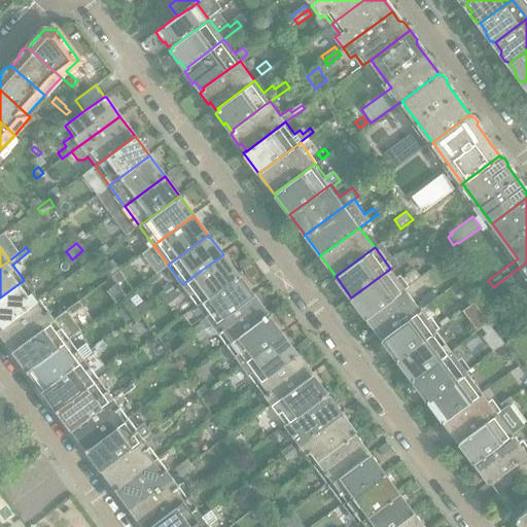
[(442,260),(435,252),(426,259),(432,268),(442,260)]
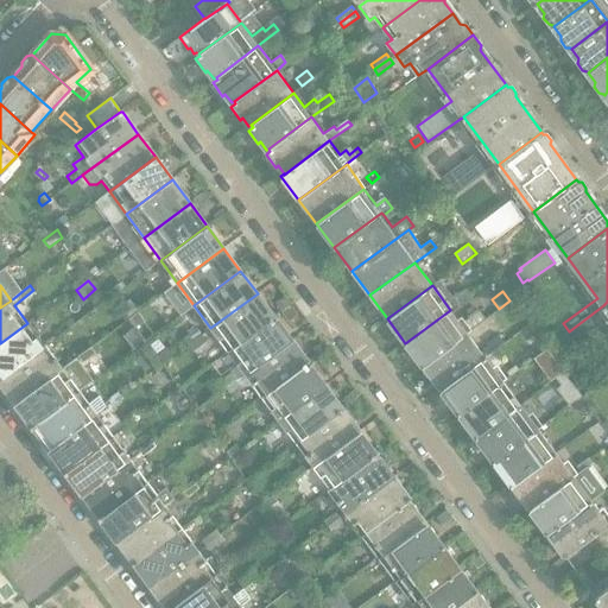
[(228,352),(274,317),(258,293),(210,328),(228,352)]
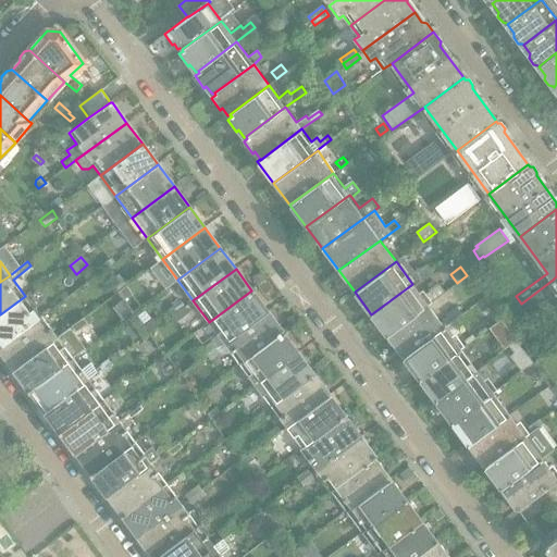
[(422,297),(412,284),(371,314),(386,335),(429,305),(429,306),(445,293),(438,284),(422,297)]
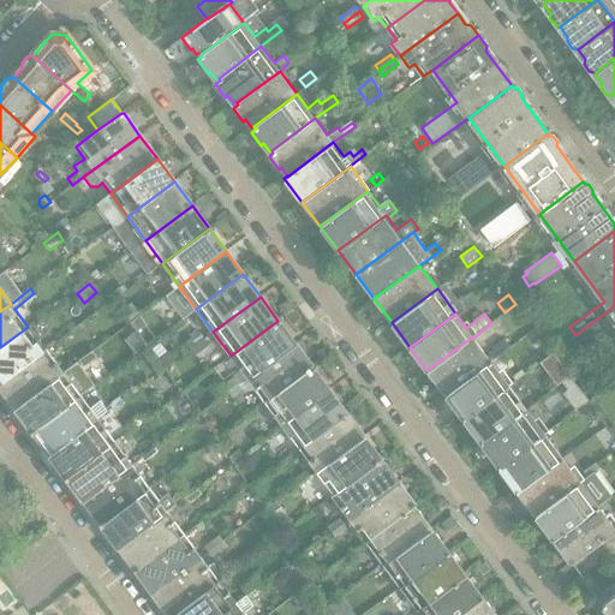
[(248,378),(294,344),(278,321),(231,356),(248,378)]
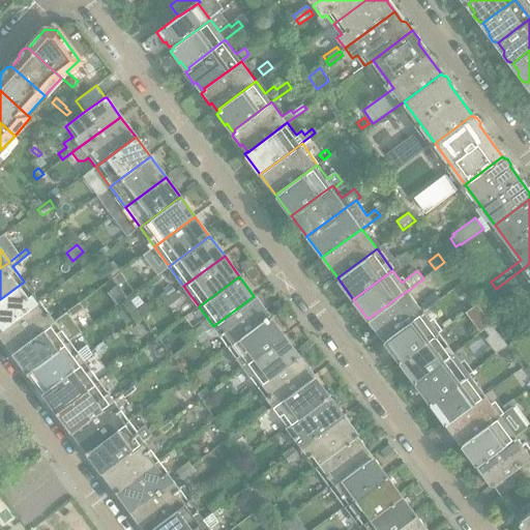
[(0,330),(39,301),(24,282),(0,299),(0,330)]
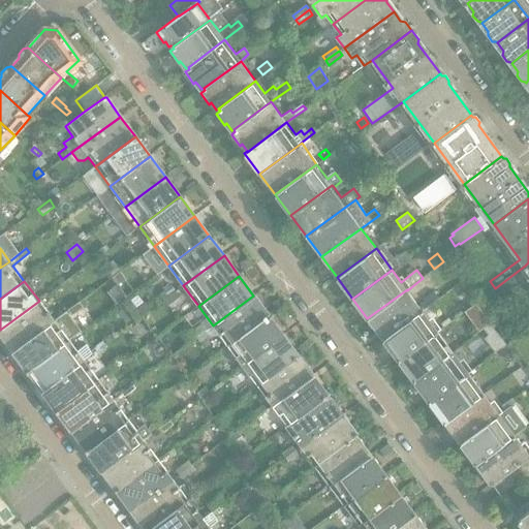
[(163,301),(177,291),(172,285),(159,294),(163,301)]
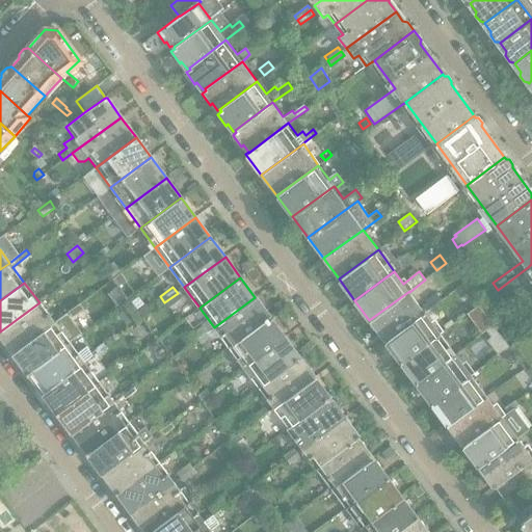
[(425,313),(409,292),(409,291),(369,320),(384,342),(425,313)]
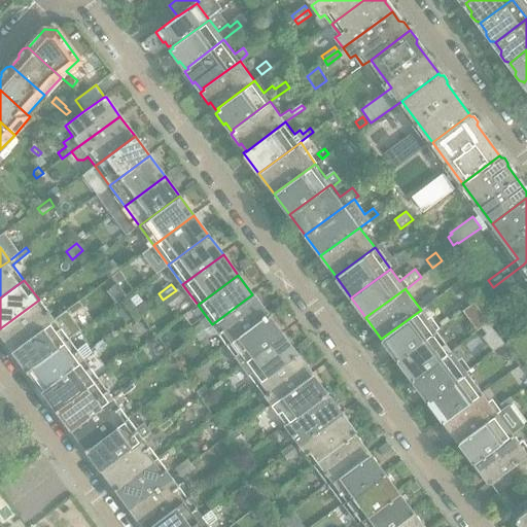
[(168,306),(180,295),(176,290),(163,300),(168,306)]
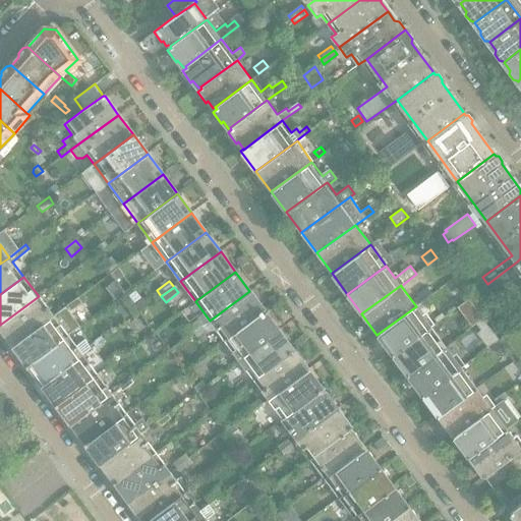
[(422,302),(432,294),(427,287),(417,295),(422,302)]
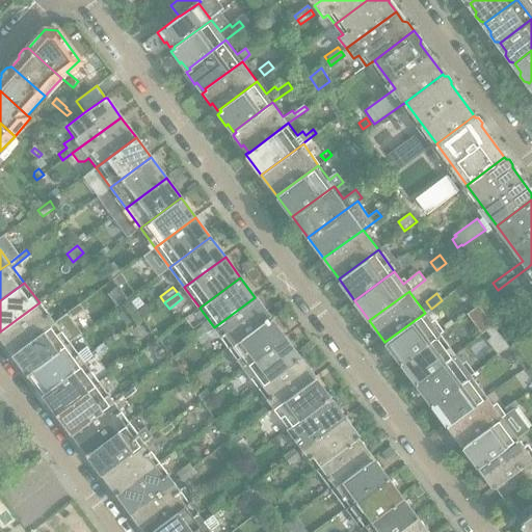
[(229,347),(270,317),(255,297),(214,327),(229,347)]
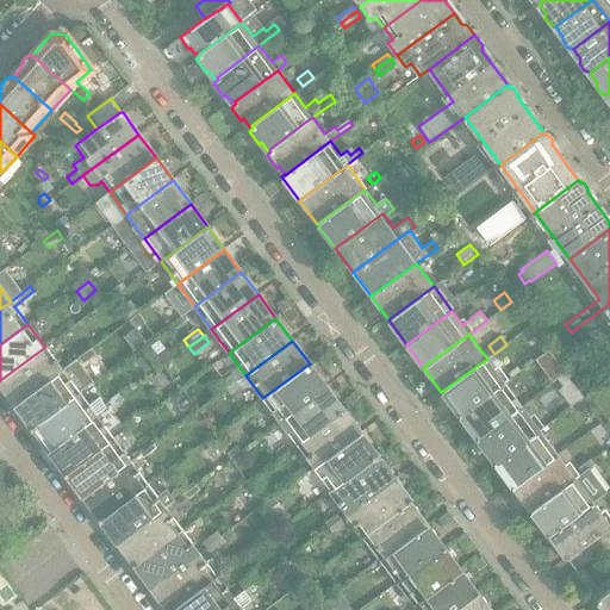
[(0,386),(13,405),(64,367),(48,346),(45,347),(0,380),(0,386)]
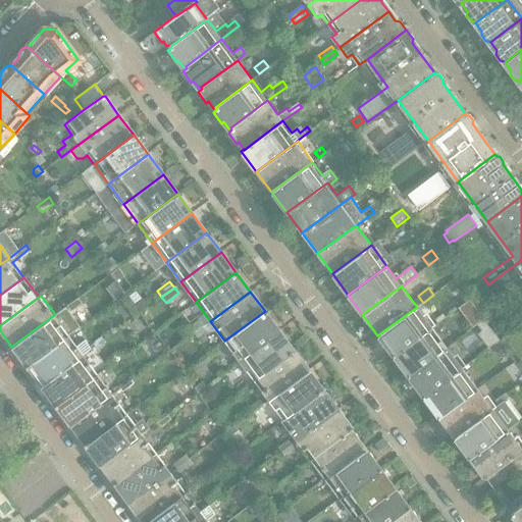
[(77,298),(66,306),(70,312),(82,304),(77,298)]
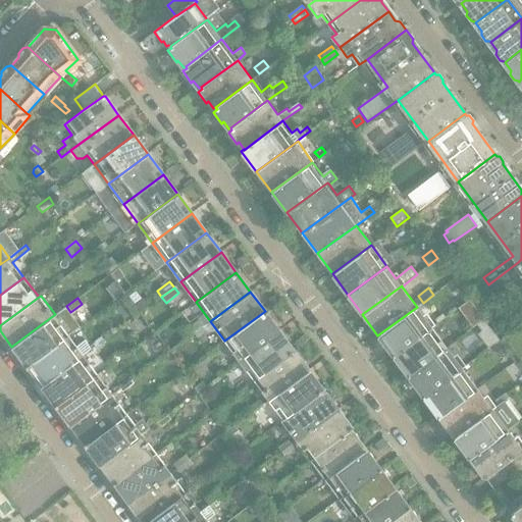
[(393,356),(431,326),(417,307),(377,335),(393,356)]
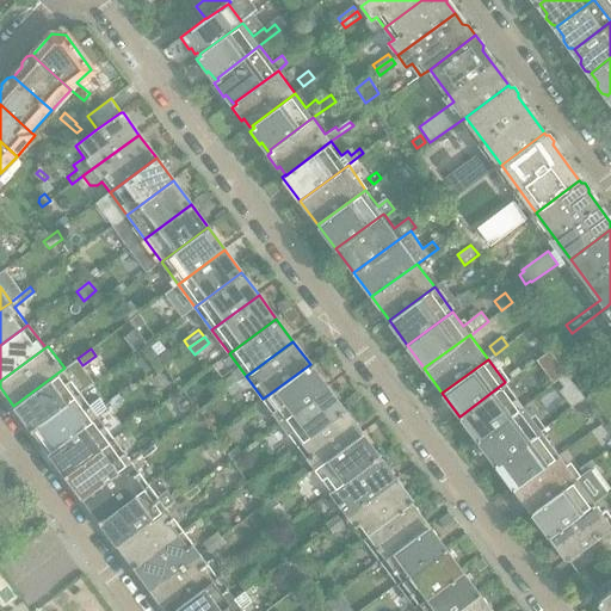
[(281,423),(327,388),(310,364),(263,399),(281,423)]
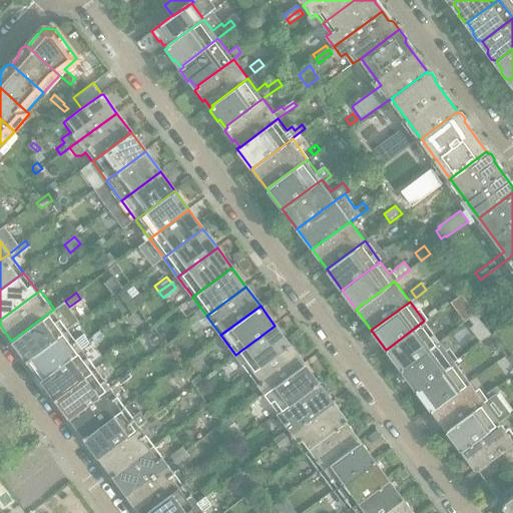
[(26,360),(69,329),(54,309),(11,341),(26,360)]
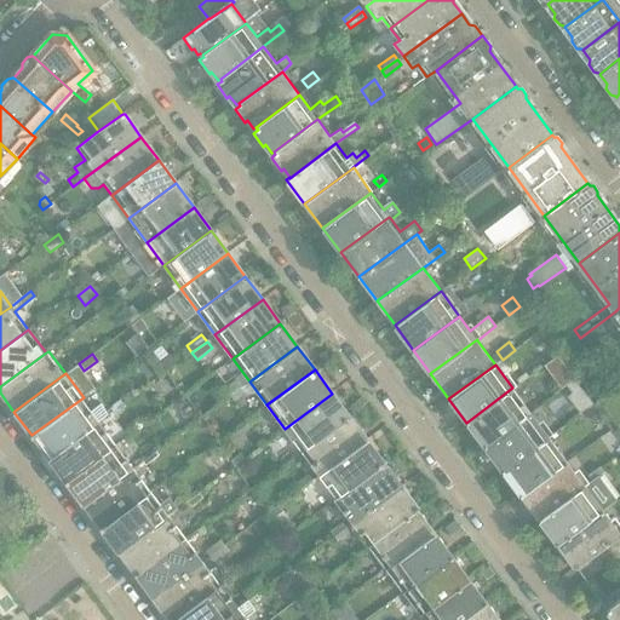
[(484,447),(530,412),(512,388),(466,423),(484,447)]
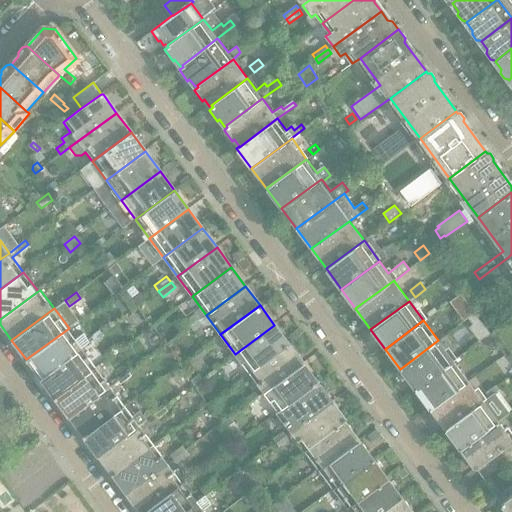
[(249,372),(288,344),(274,325),(235,354),(249,372)]
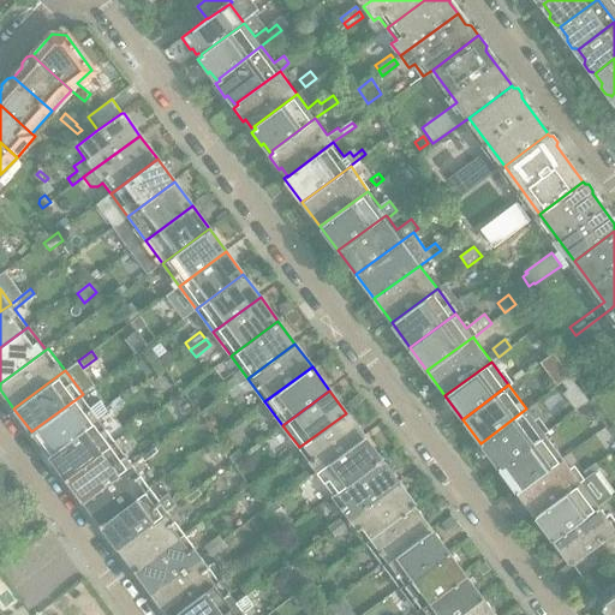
[(187,401),(181,393),(173,399),(179,408),(187,401)]
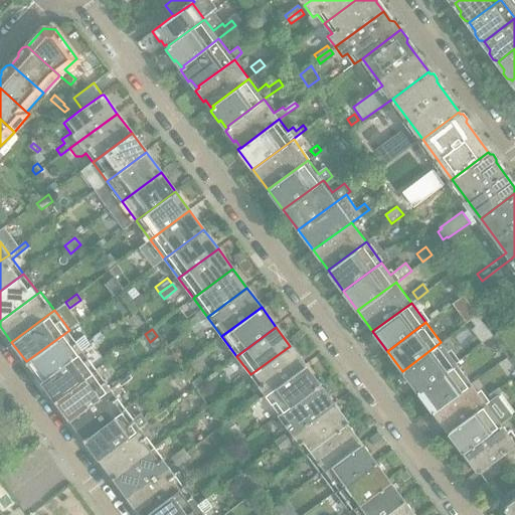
[(40,381),(82,349),(69,330),(26,361),(40,381)]
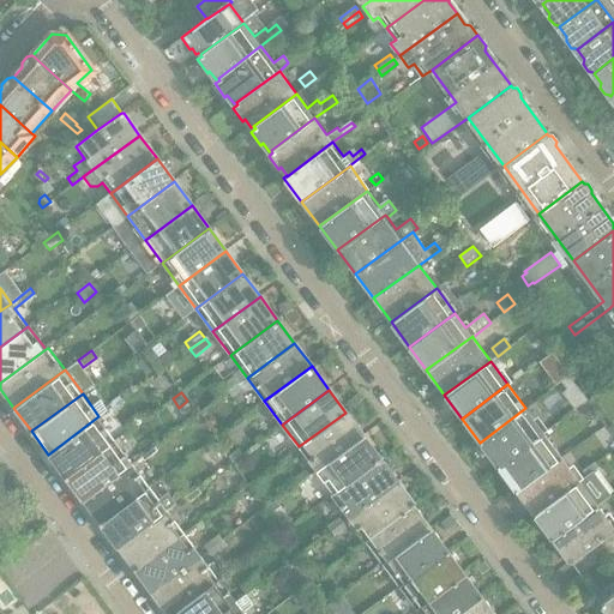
[(112,408),(122,399),(119,396),(109,403),(112,408)]
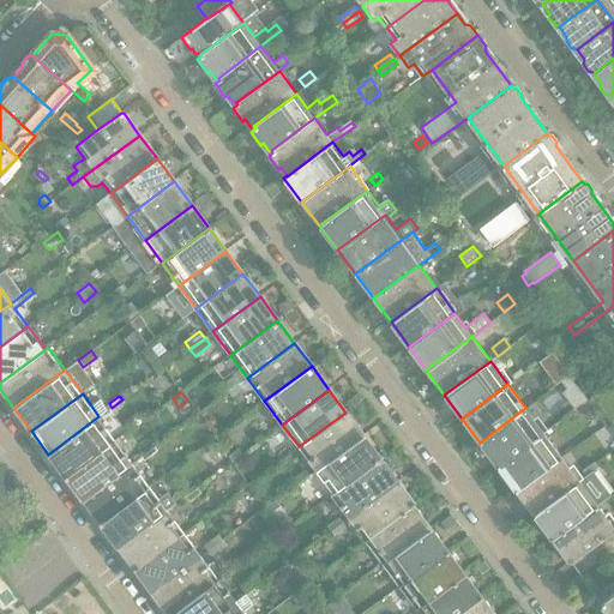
[(114,411),(125,403),(122,399),(112,408),(114,411)]
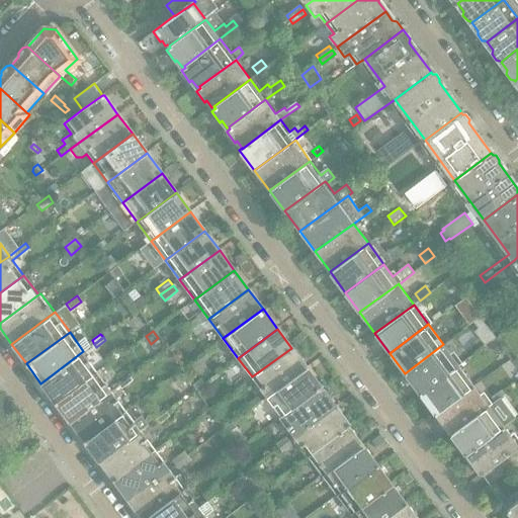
[(501,346),(496,339),(489,344),(494,351),(501,346)]
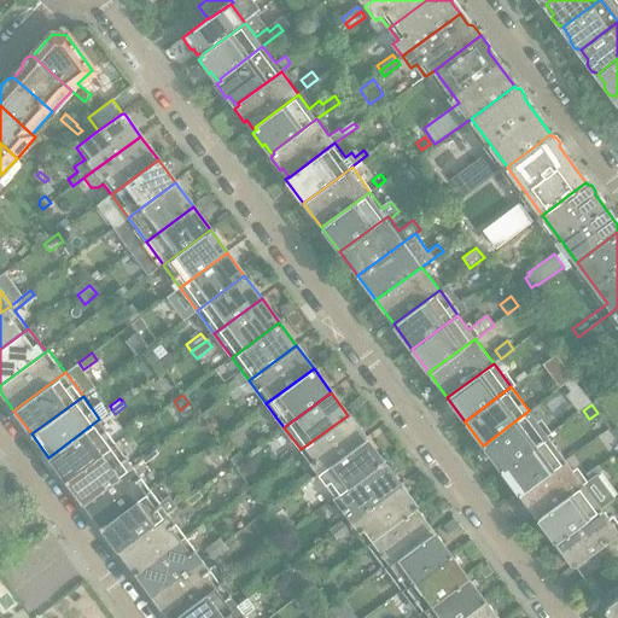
[(501,470),(547,436),(529,410),(483,445),(501,470)]
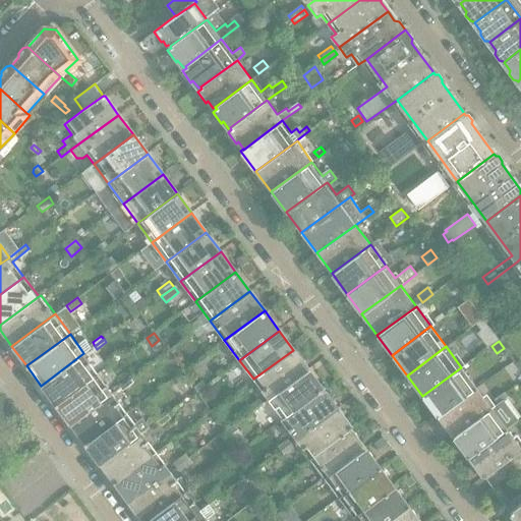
[(268,399),(308,369),(293,350),(253,379),(268,399)]
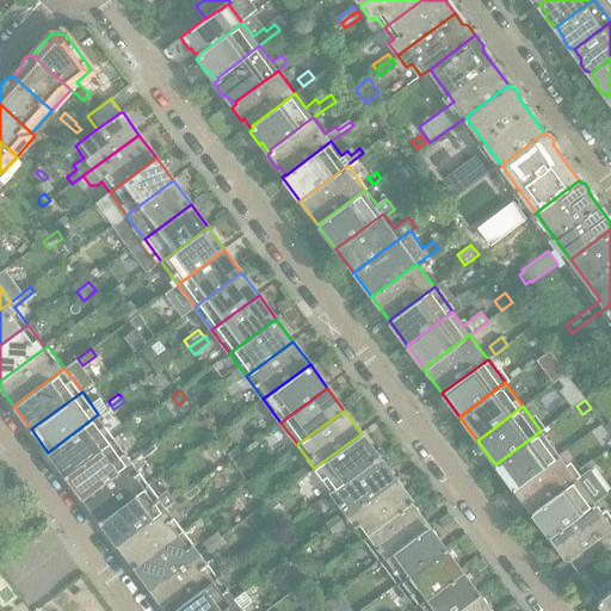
[(65,475),(116,438),(98,414),(48,452),(65,475)]
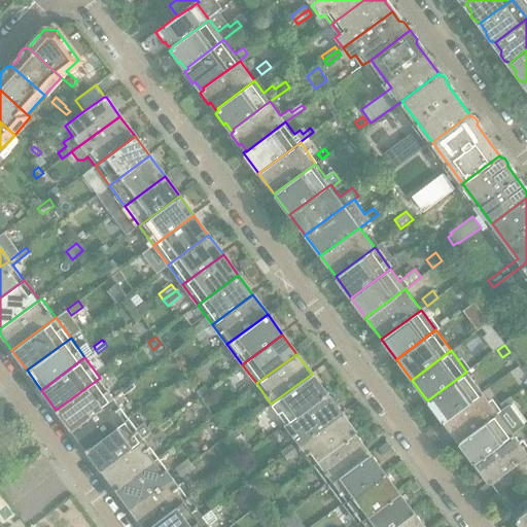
[(443,421),(482,391),(466,372),(427,400),(443,421)]
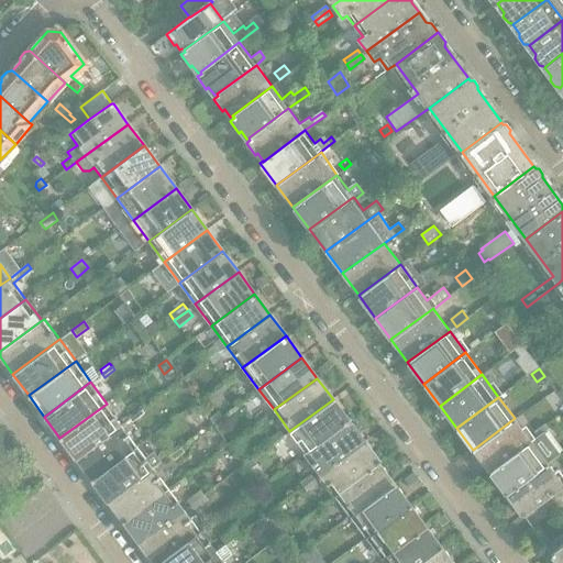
[(306,453),(349,420),(333,399),(289,431),(306,453)]
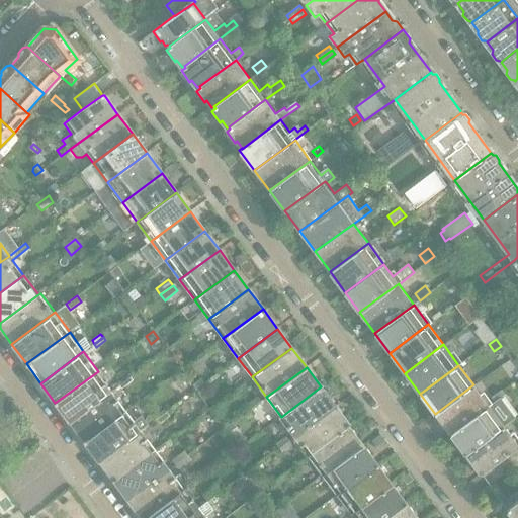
[(70,422),(112,391),(98,371),(55,403),(70,422)]
